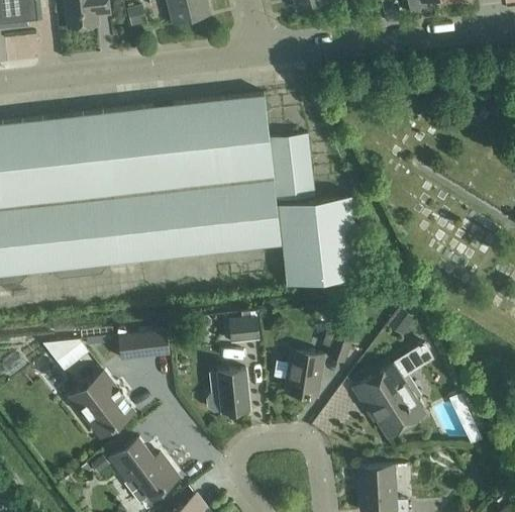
[(4,23),(41,19),(39,0),(0,0),(0,22),(4,22),(4,23)]
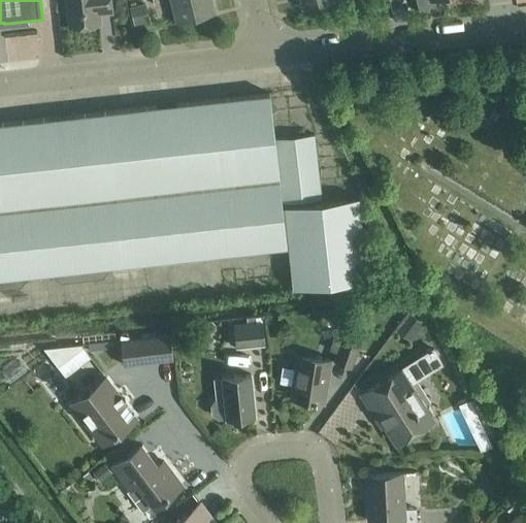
[(68,0),(72,31),(101,28),(99,7),(112,6),(111,0),(68,0)]
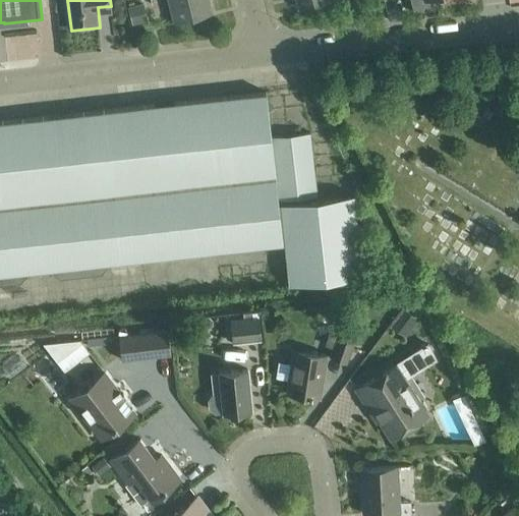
[(208,0),(168,0),(175,27),(213,18),(208,0)]
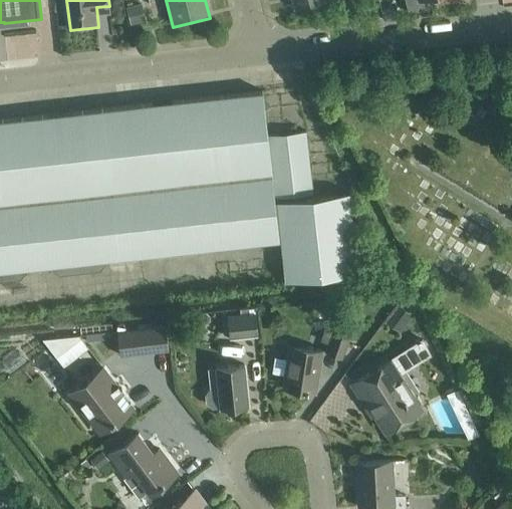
[(325,0),(292,0),(295,13),(326,5),(325,0)]
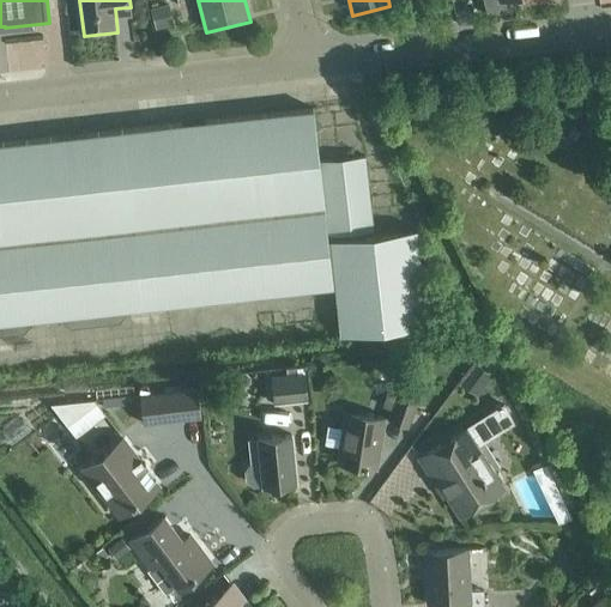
[(483,0),(489,22),(518,14),(513,0),(483,0)]
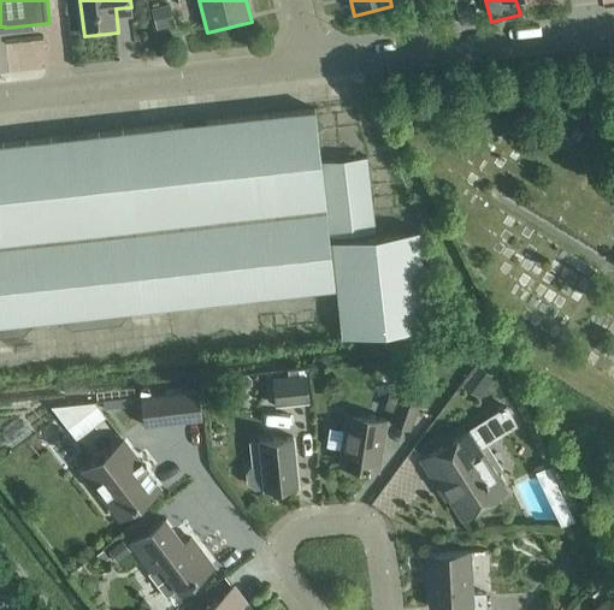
[(0,329),(336,291),(338,291),(338,292),(341,318),(342,318),(344,341),(434,331),(423,236),(334,246),(334,241),(376,236),(367,163),(323,167),(317,116),(0,149),(0,329)]
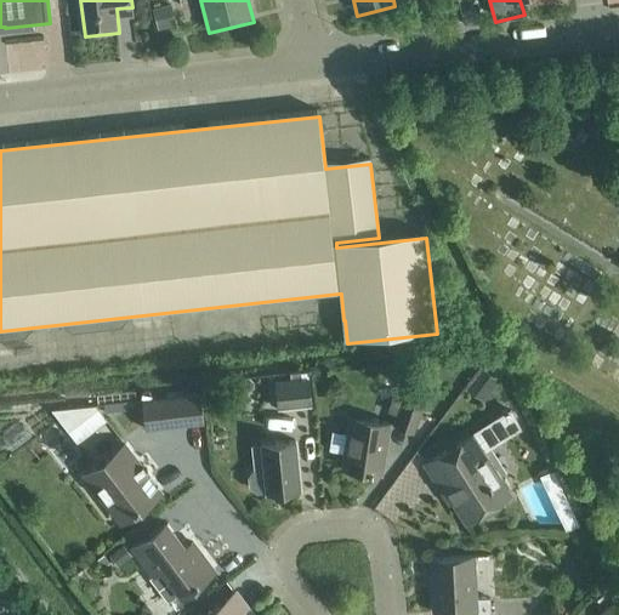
[(277,387),(279,414),(313,410),(311,383),(277,387)]
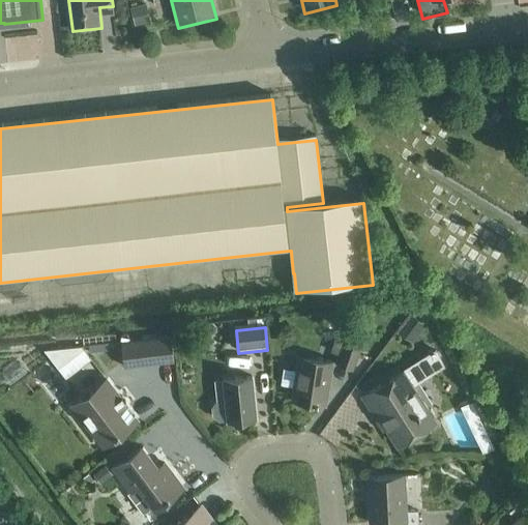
[(122,347),(125,372),(175,366),(172,341),(122,347)]
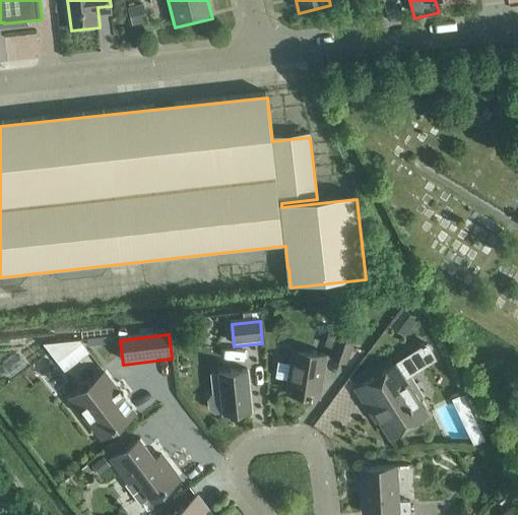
[(332,361),(347,366),(355,342),(340,336),(332,361)]
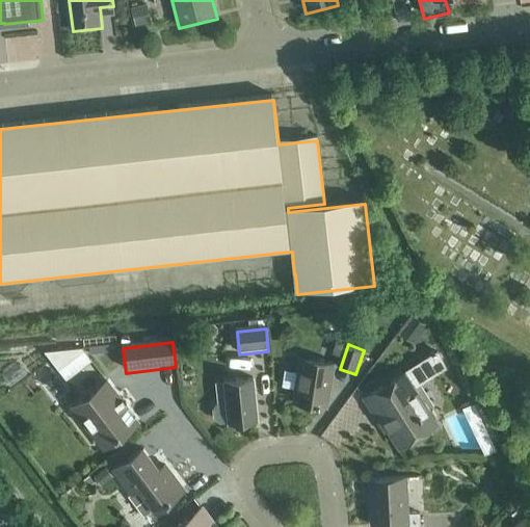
[(46,357),(60,375),(85,356),(83,352),(46,357)]
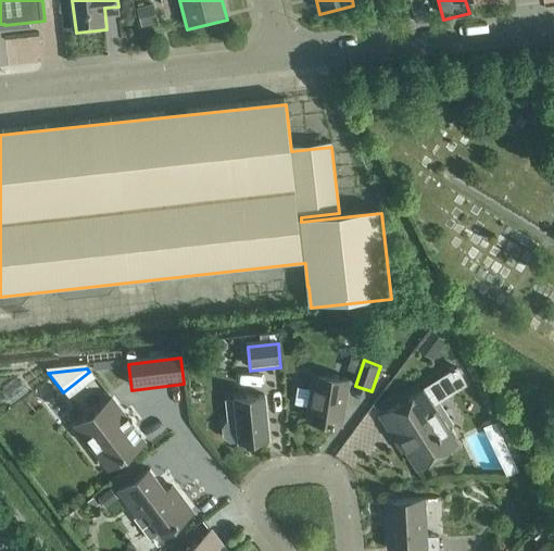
[(309,424),(341,429),(349,384),(316,379),(309,424)]
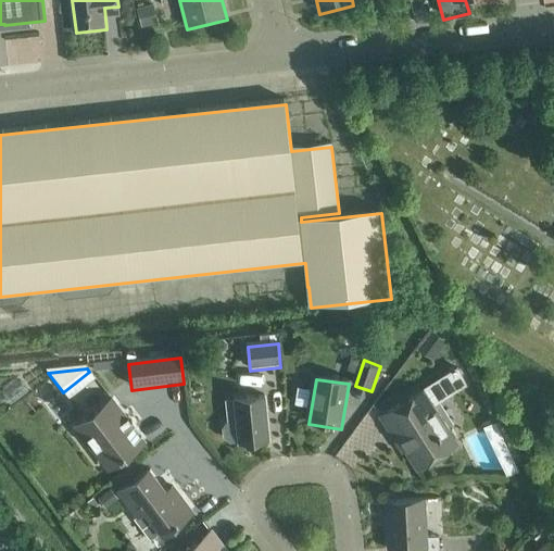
[(432,409),(443,402),(435,388),(424,395),(382,421),(397,442),(400,440),(419,471),(429,465),(436,468),(448,461),(448,453),(457,448),(456,446),(457,441),(453,435),(449,435),(432,409)]
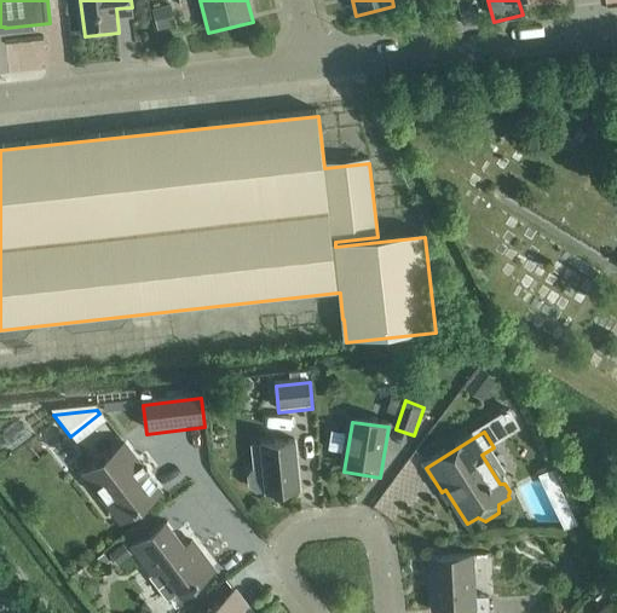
[(255,473),(249,480),(251,490),(258,497),(267,496),(267,497),(301,493),(297,445),(263,449),(253,450),(255,473)]
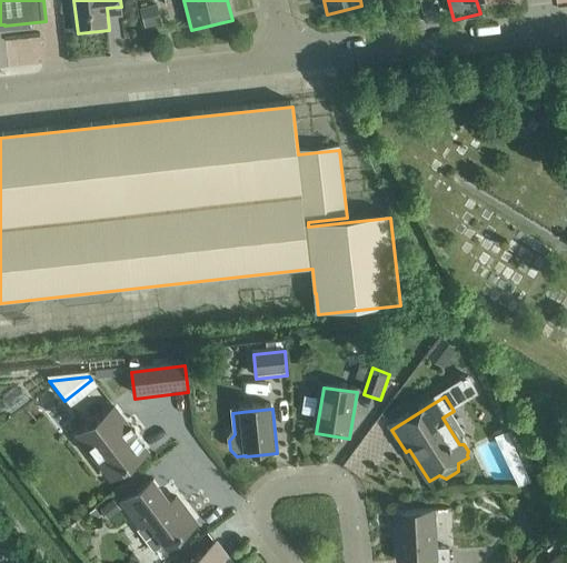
[(116,412),(78,441),(106,476),(119,465),(125,472),(141,460),(148,454),(127,425),(116,412)]
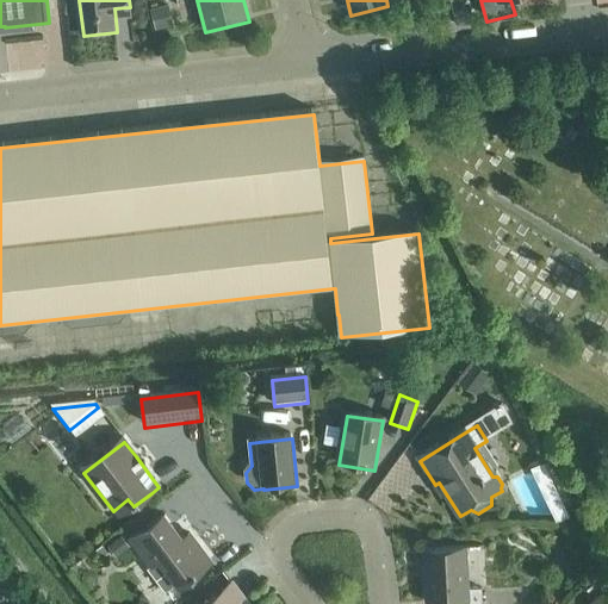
[(188,537),(181,543),(163,520),(131,543),(150,570),(148,572),(166,597),(209,565),(188,537)]
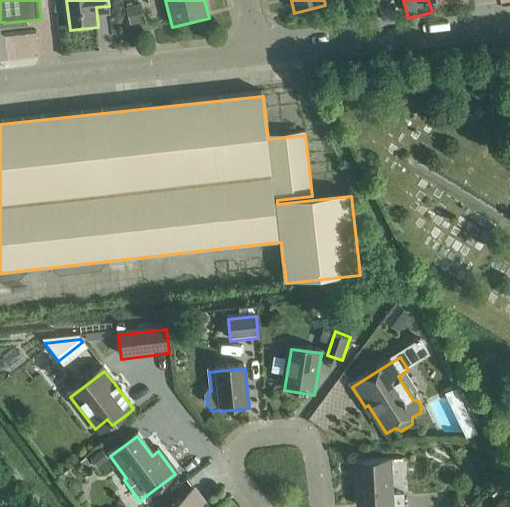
[(405,506),(405,497),(392,498),(390,463),(357,465),(360,506),(405,506)]
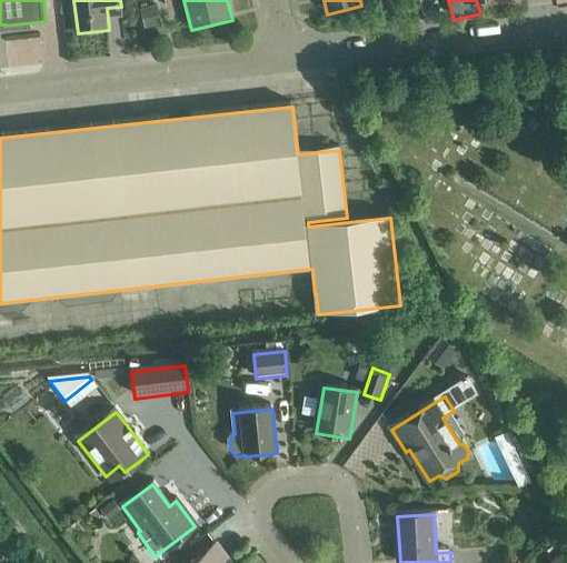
[(225,562),(227,560),(217,546),(196,562),(225,562)]
